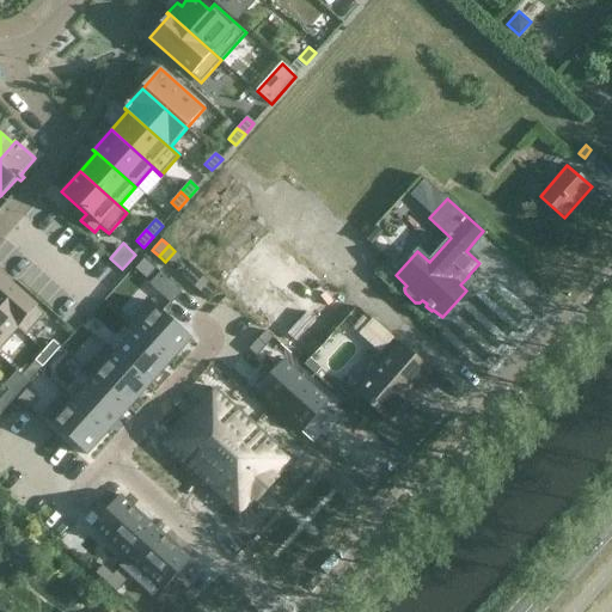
[(175,251),(165,262),(172,268),(182,257),(175,251)]
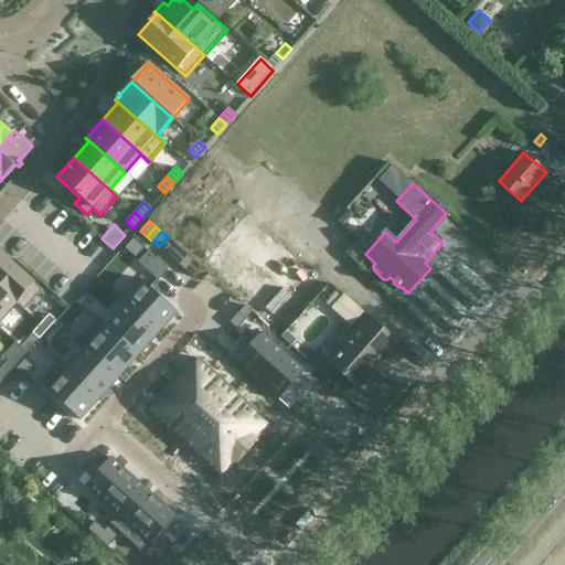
[(134,238),(124,248),(135,258),(145,248),(134,238)]
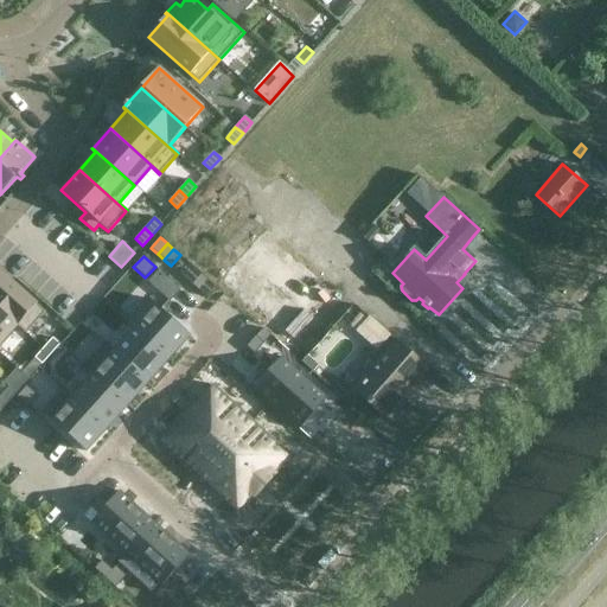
[(189,262),(179,273),(186,279),(196,268),(189,262)]
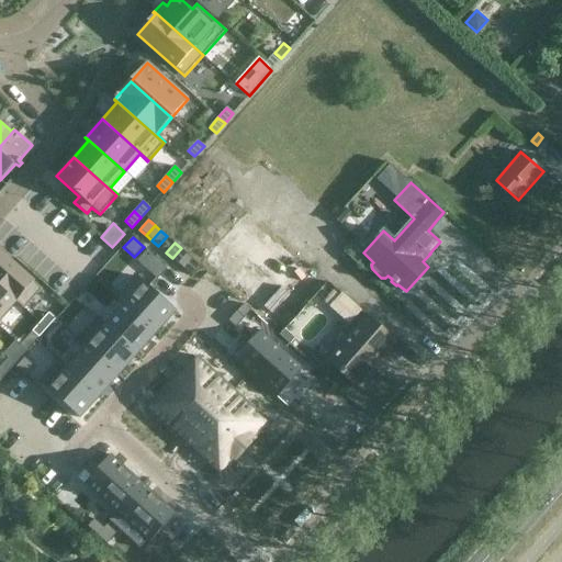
[(181,248),(172,258),(178,263),(187,254),(181,248)]
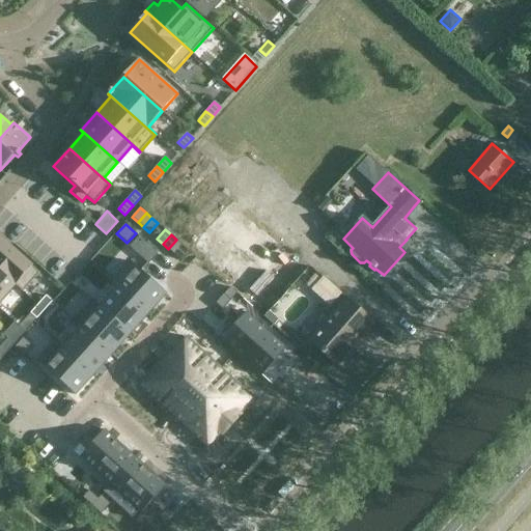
[(0,236),(0,271),(16,285),(23,291),(39,273),(0,236)]
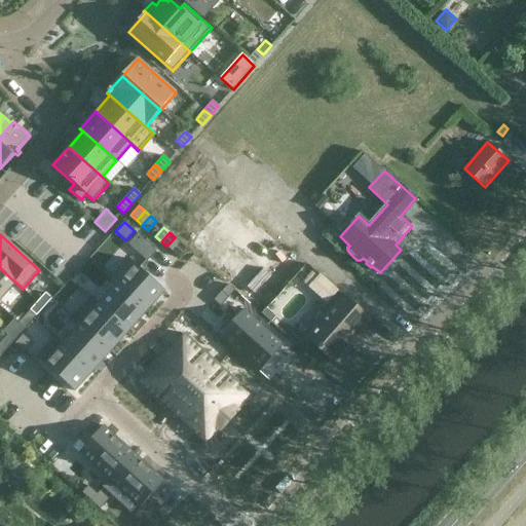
[(175,237),(166,247),(173,252),(181,242),(175,237)]
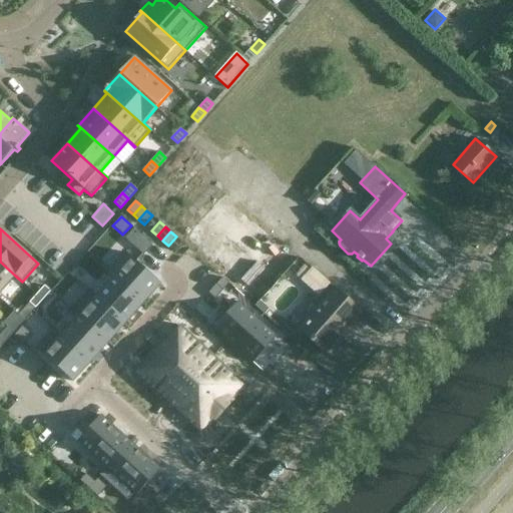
[(176,236),(168,245),(174,251),(182,242),(176,236)]
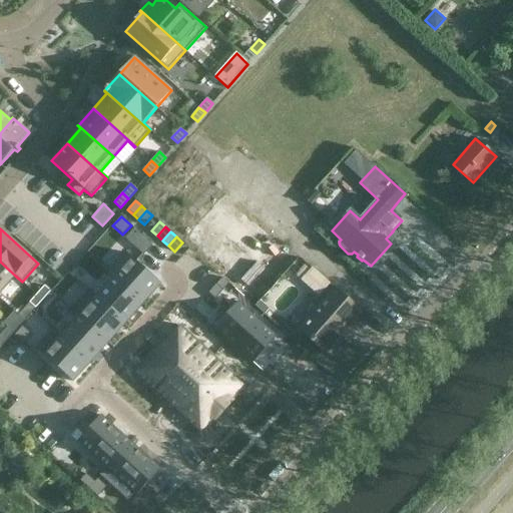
[(161,285),(126,252),(108,273),(143,305),(161,285)]
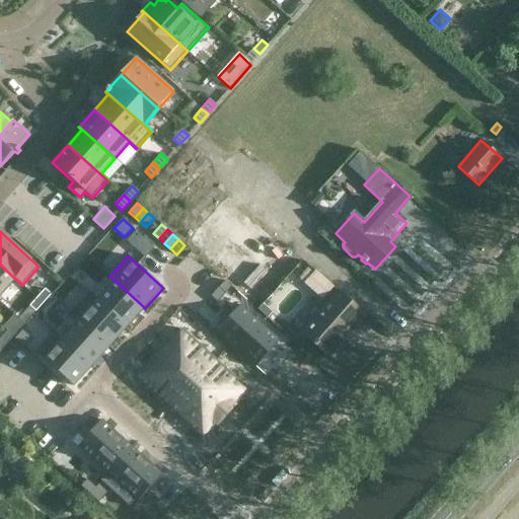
[(0,265),(0,295),(15,279),(0,265)]
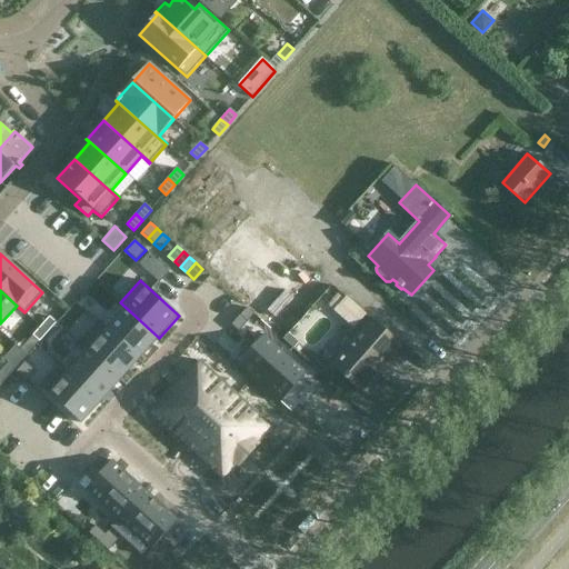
[(159,338),(120,302),(119,303),(125,308),(106,328),(98,321),(97,321),(140,359),(159,338)]
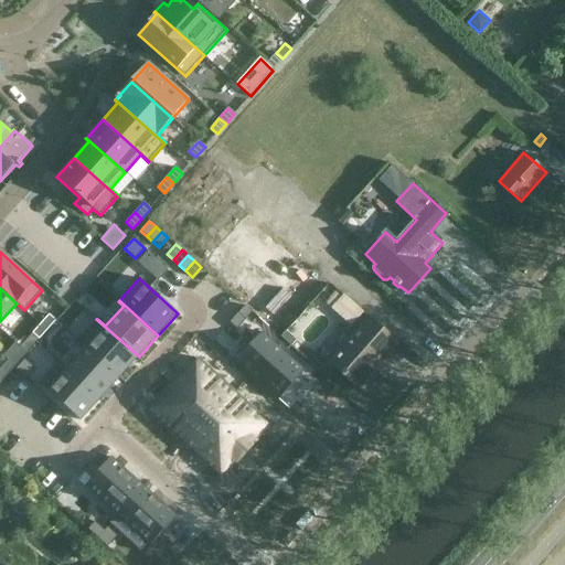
[(238,312),(230,322),(237,329),(246,320),(238,312)]
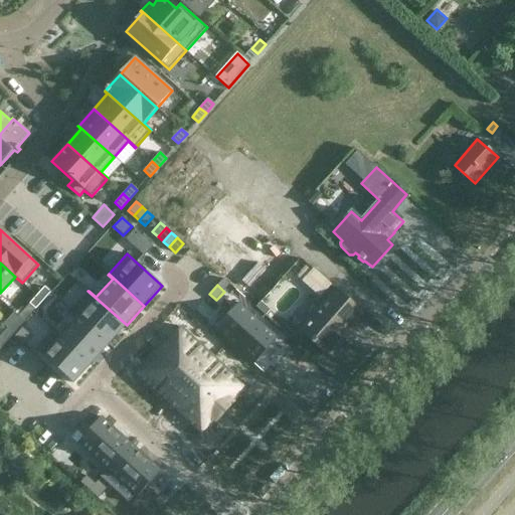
[(44,287),(37,296),(43,301),(50,292),(44,287)]
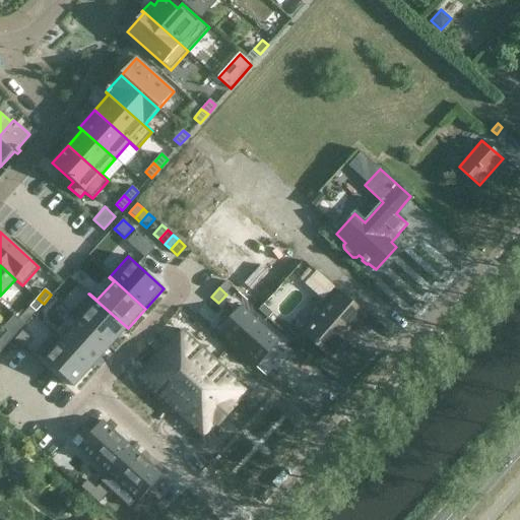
[(128,328),(88,294),(71,313),(110,347),(128,328)]
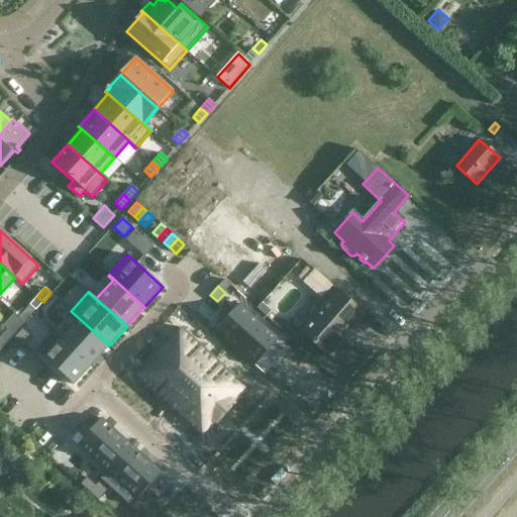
[(338,292),(302,332),(326,353),(363,313),(338,292)]
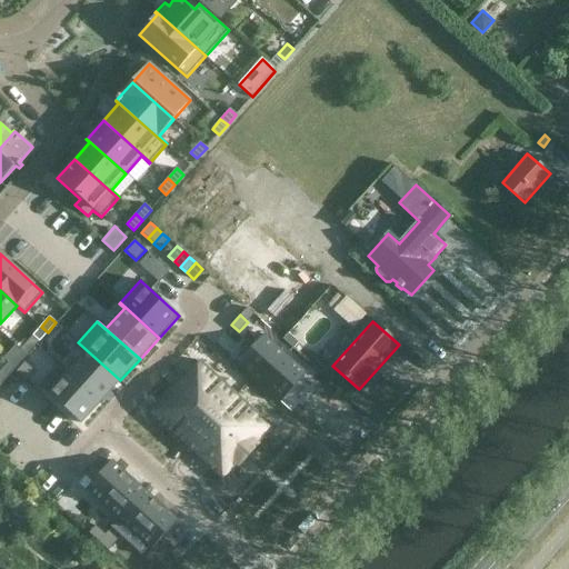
[(41,327),(32,336),(39,341),(48,332),(41,327)]
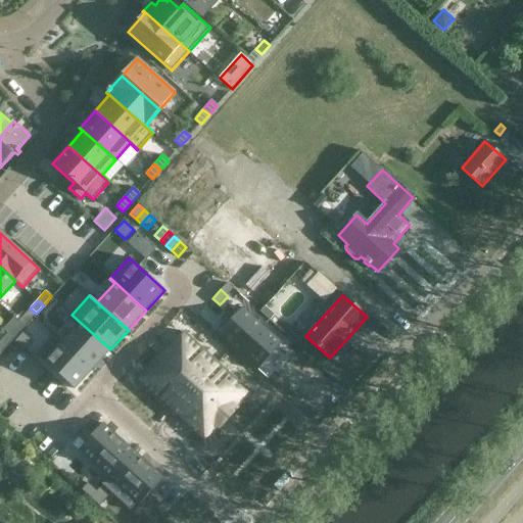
[(282,342),(242,307),(219,334),(257,370),(282,342)]
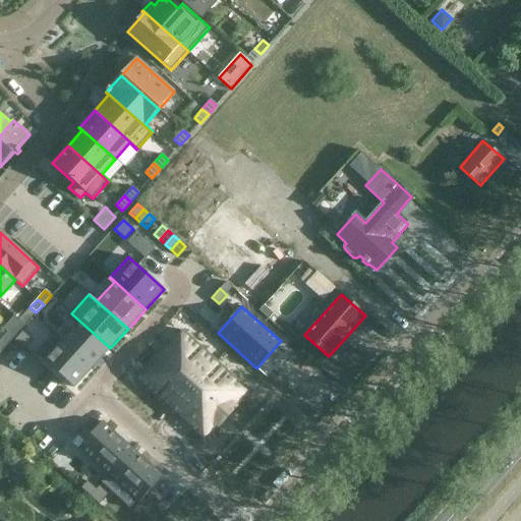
[(110,348),(71,313),(71,314),(78,321),(61,340),(54,333),(54,334),(93,368),(110,348)]
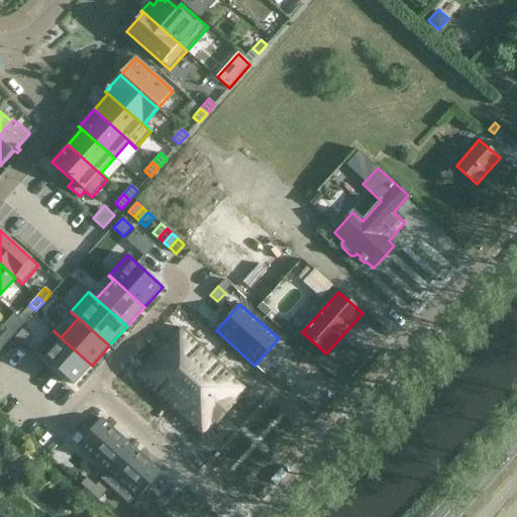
[(22,329),(14,338),(24,346),(32,338),(22,329)]
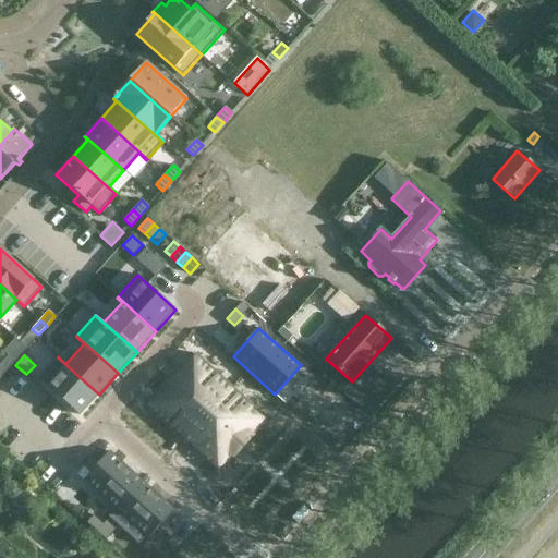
[(252,435),(266,419),(195,355),(181,372),(177,368),(143,405),(217,472),(233,455),(235,457),(252,438),(252,435)]
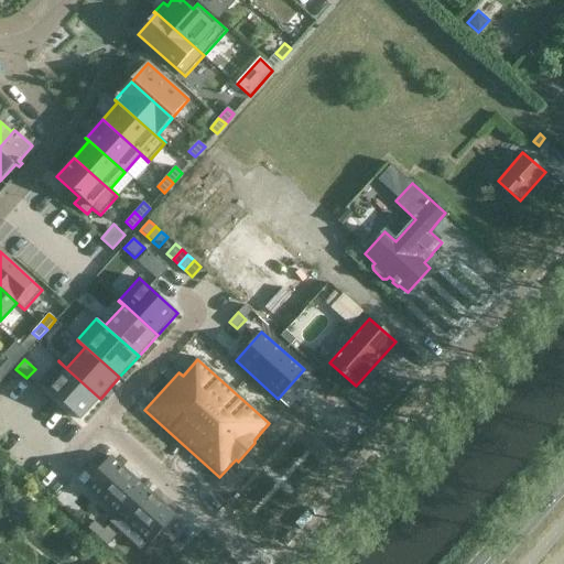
[(8,360),(0,368),(0,369),(7,375),(14,366),(8,360)]
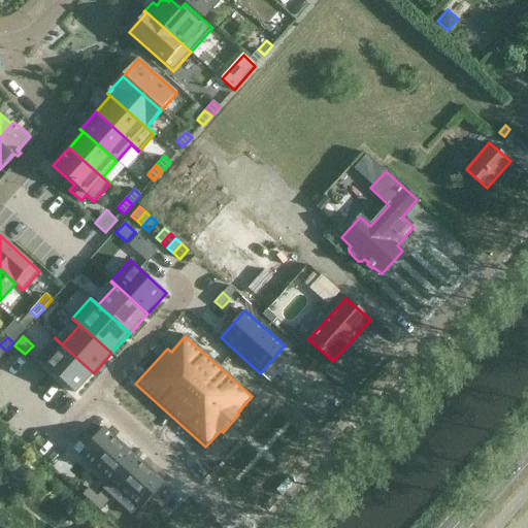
[(94,373),(55,338),(36,359),(43,365),(75,394),(94,373)]
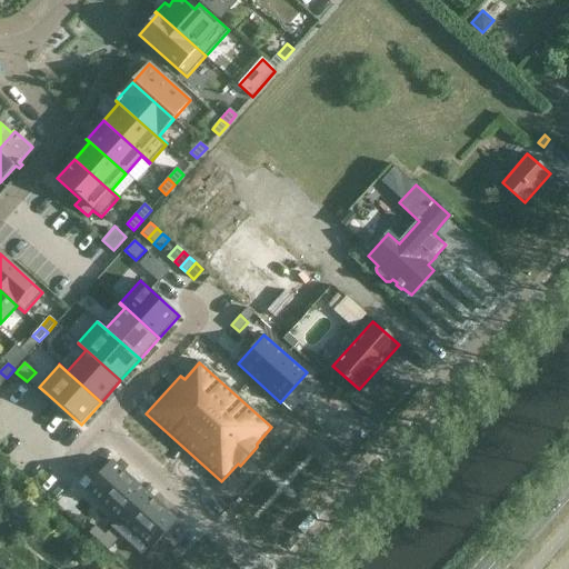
[(86,490),(118,519),(110,527),(111,528),(145,490),(112,460),(86,490)]
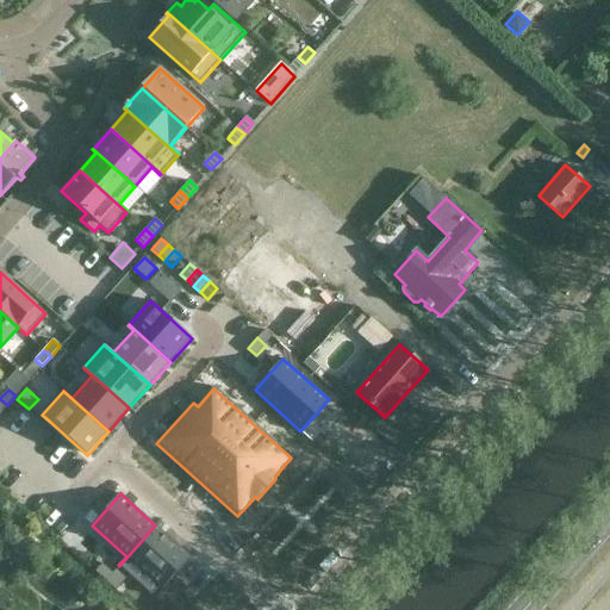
[(0,527),(11,516),(0,506),(0,527)]
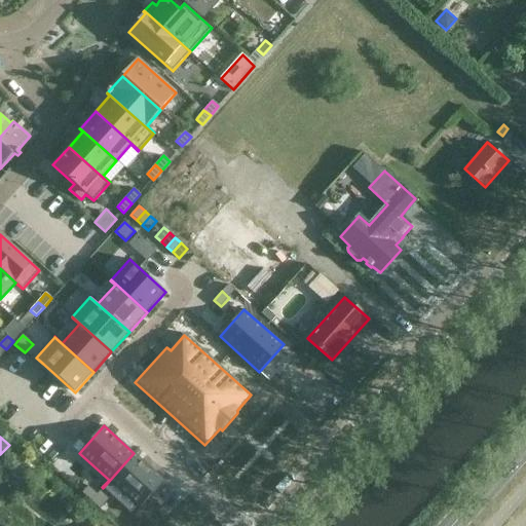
[(164,481),(134,453),(103,488),(132,513),(138,505),(140,509),(164,481)]
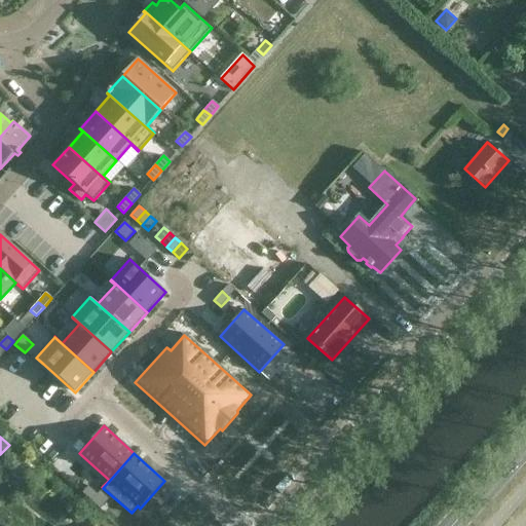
[(98,494),(88,486),(82,493),(91,501),(98,494)]
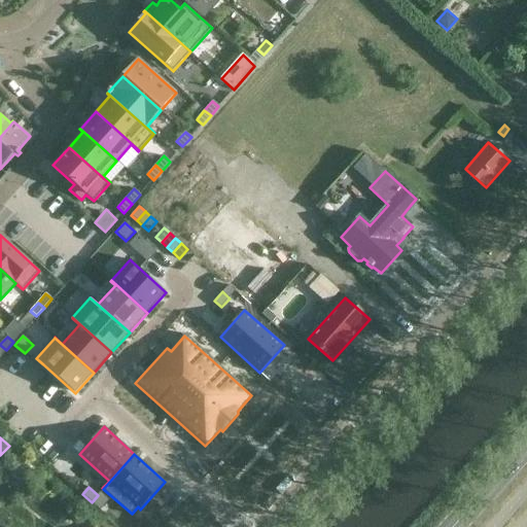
[(92,502),(100,511),(109,500),(100,492),(92,502)]
